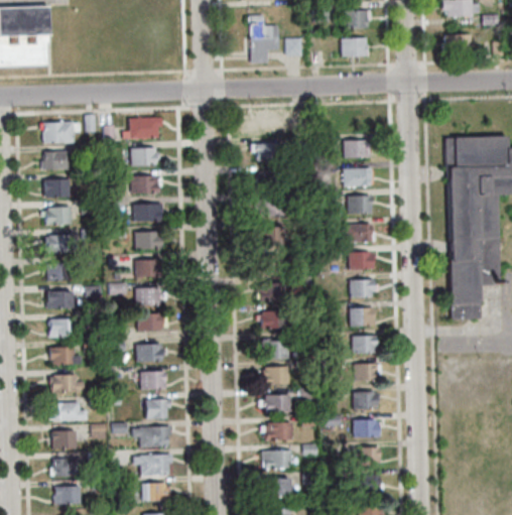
[(479,0),(444,0),(444,15),(479,15),(479,0)]
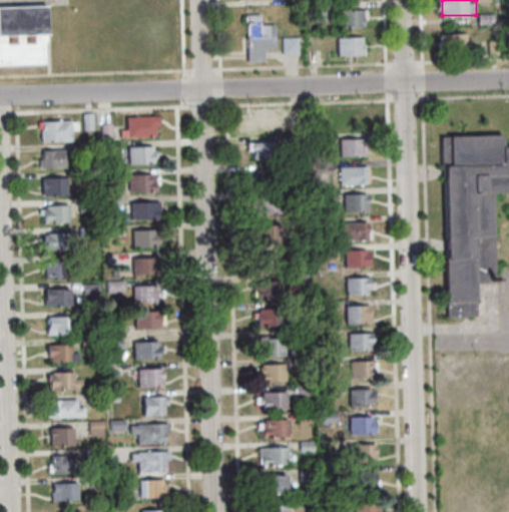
[(49,65),(0,66),(0,7),(49,6),(50,43),(48,43),(49,65)]
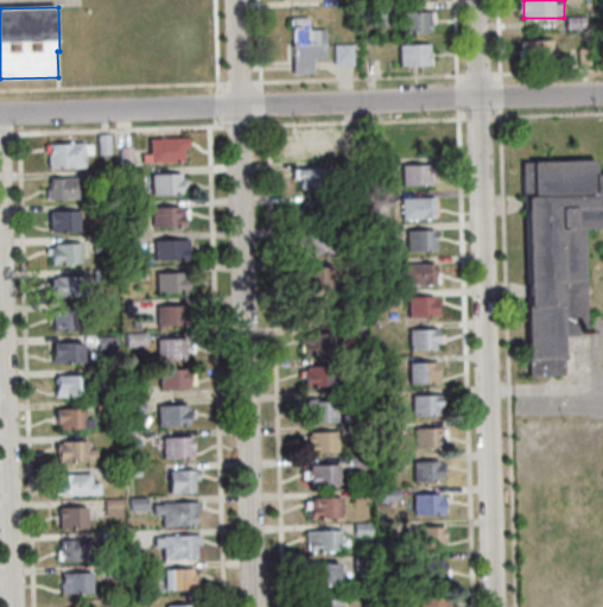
[(437,25),(432,25),(432,33),(404,33),(404,14),(437,13),(437,25)]
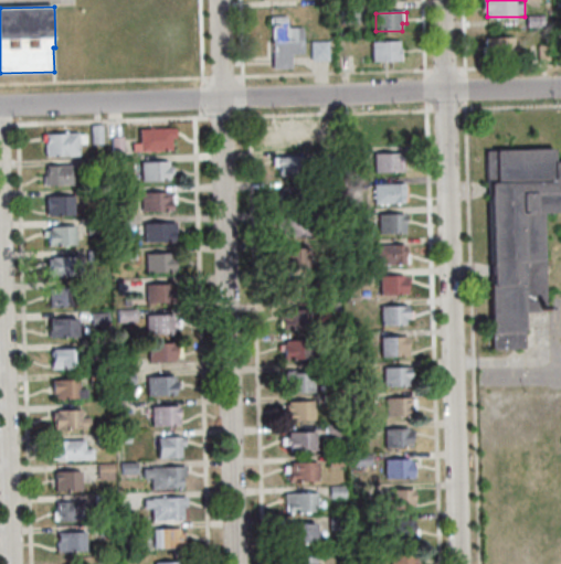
[(531,12),(532,23),(546,23),(546,12),(531,12)]
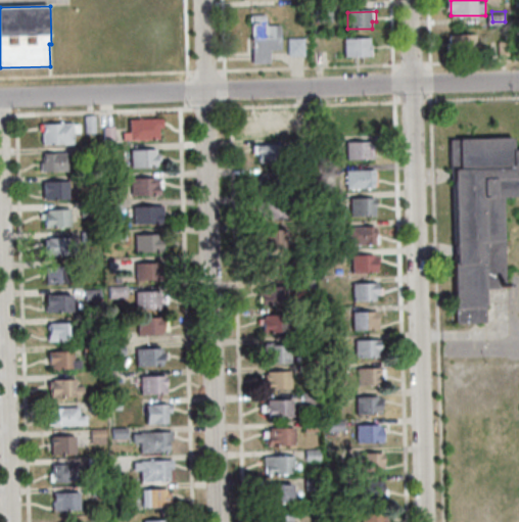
[(252,17),(267,16),(268,28),(281,28),(282,51),(271,52),(271,65),(253,65),(252,17)]
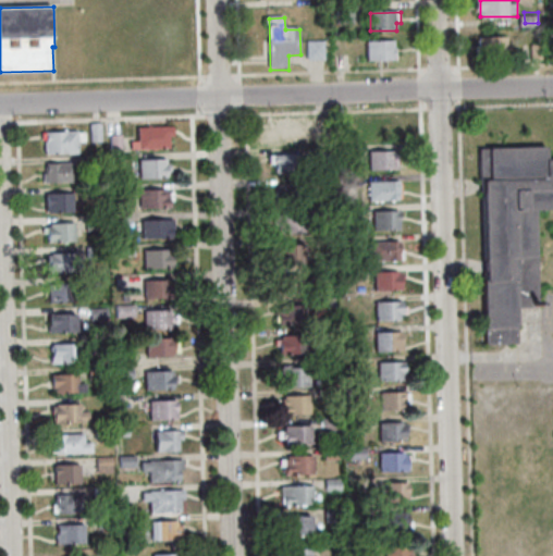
[(511,57),(511,37),(480,37),(480,57),(511,57)]
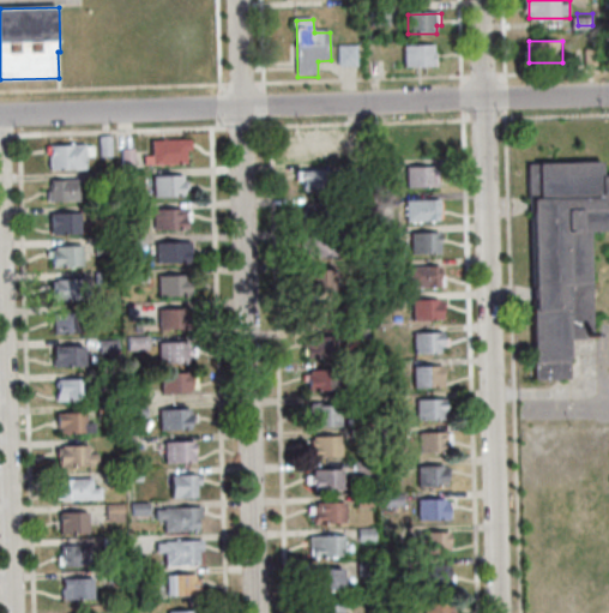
[(341,68),(341,47),(359,47),(359,68),(341,68)]
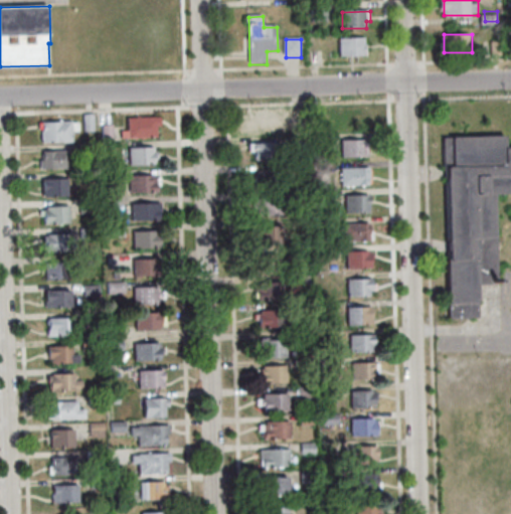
[(341,57),(341,40),(365,39),(366,56),(341,57)]
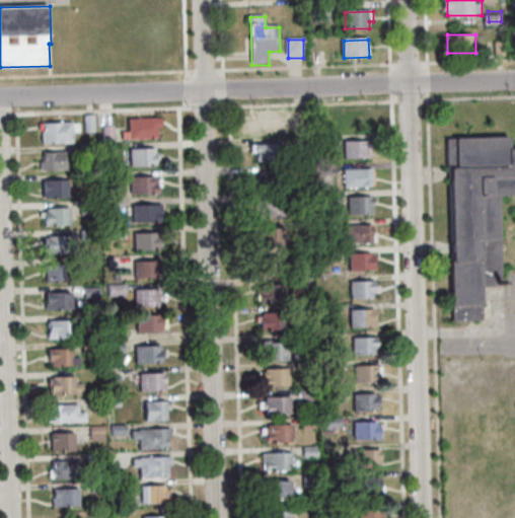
[(497,42),(498,54),(509,54),(508,41),(497,42)]
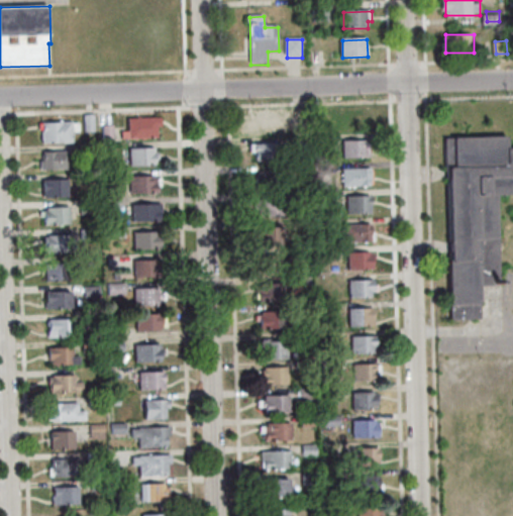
[(310,110),(293,110),(293,128),(310,128),(310,110)]
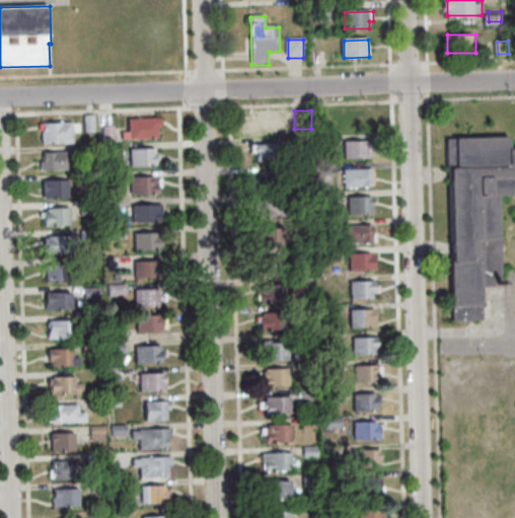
[(281,132),(281,114),(254,114),(254,132),(281,132)]
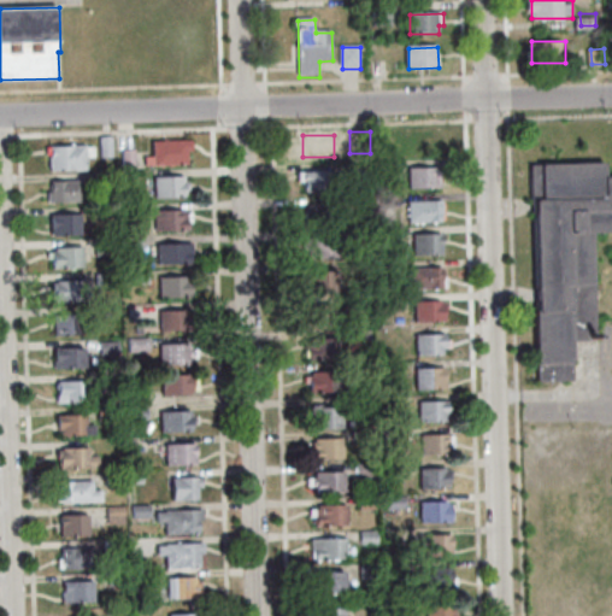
[(105,157),(117,157),(117,136),(105,136),(105,157)]
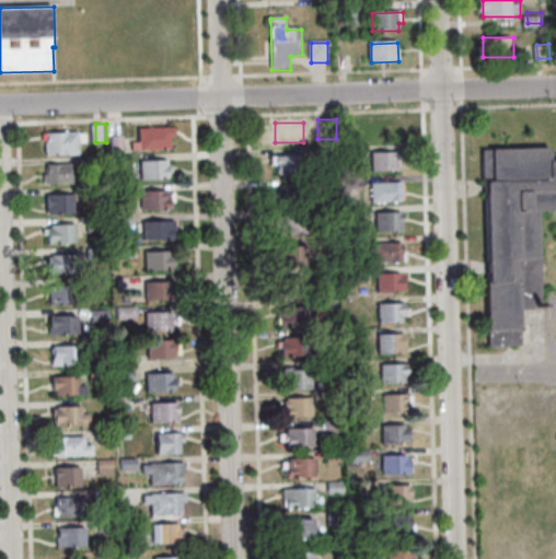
[(140,130),(176,129),(176,139),(172,139),(173,151),(141,152),(140,130)]
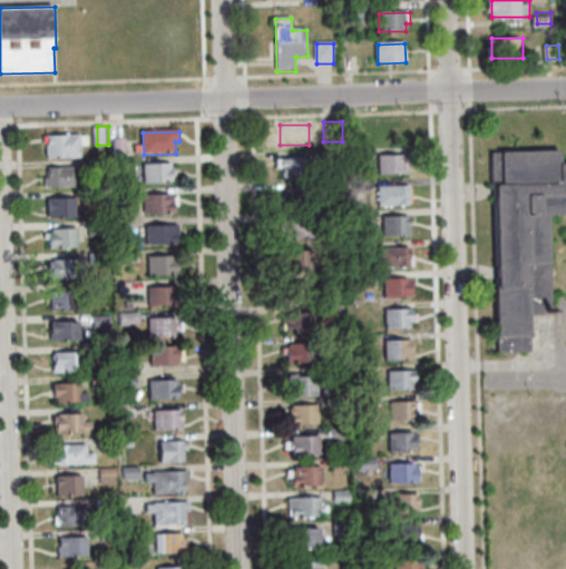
[(47,137),(81,136),(81,159),(48,160),(47,137)]
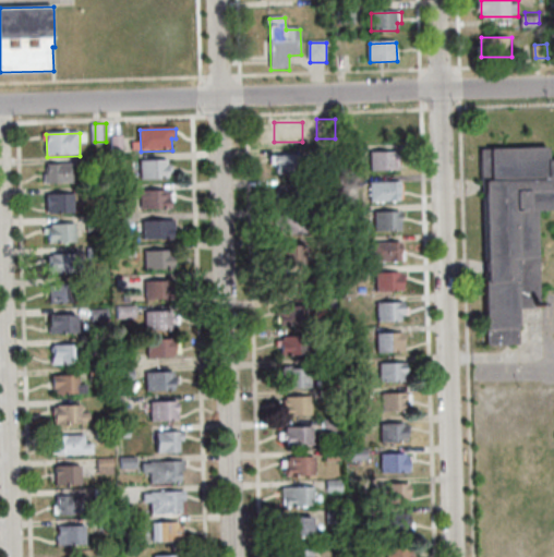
[(116,135),(116,153),(125,153),(125,135),(116,135)]
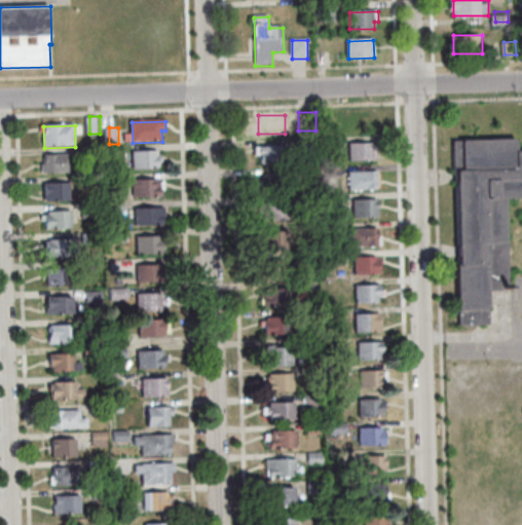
[(301,138),(302,150),(315,149),(314,137),(301,138)]
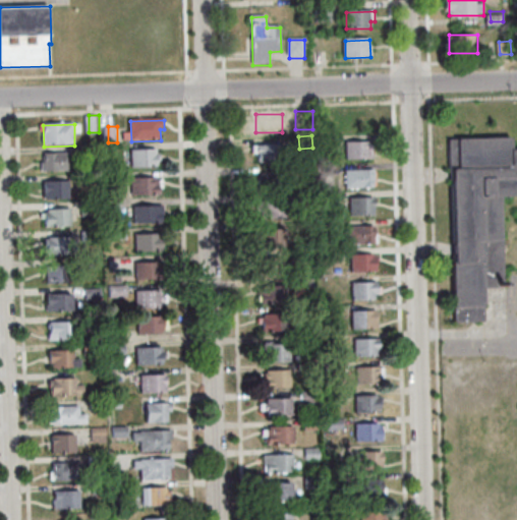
[(321,136),(322,163),(337,163),(336,136),(321,136)]
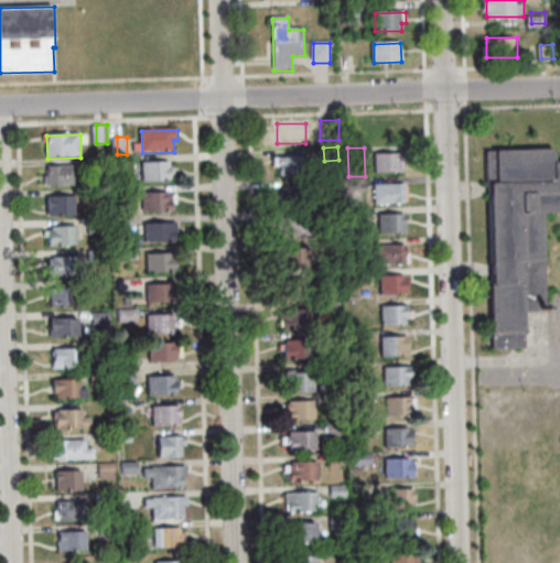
[(496,347),(491,150),(557,148),(557,161),(559,161),(559,212),(544,213),(544,235),(547,235),(549,312),(528,313),(528,347),(496,347)]
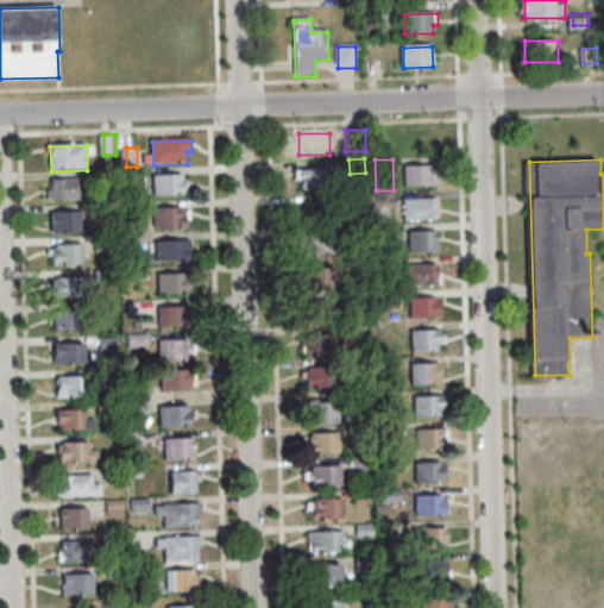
[(436,164),(407,164),(407,186),(436,186),(436,164)]
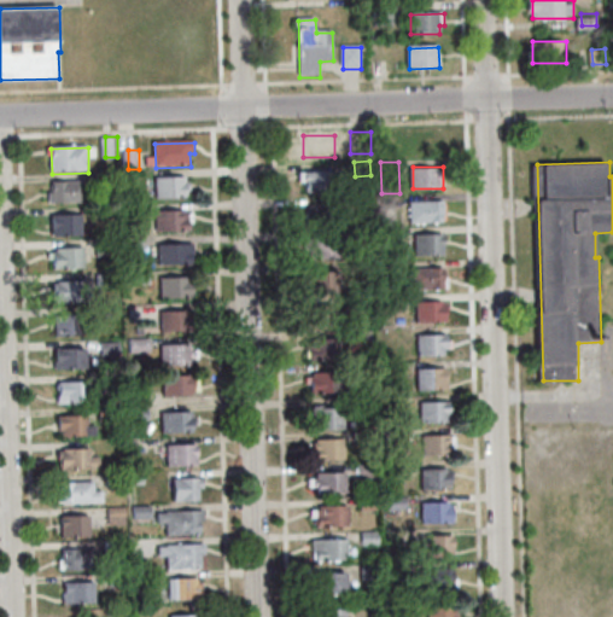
[(304,172),(304,192),(338,192),(338,172),(304,172)]
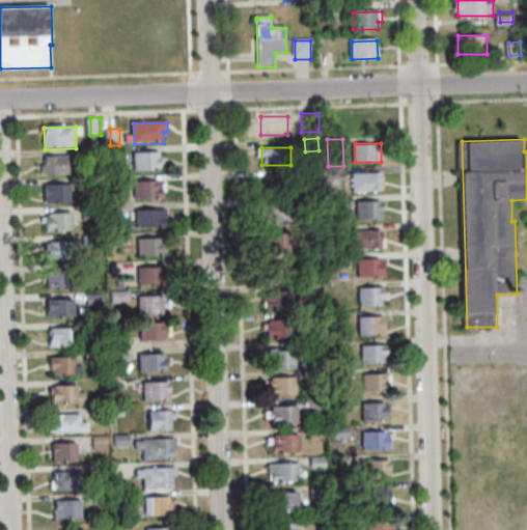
[(110,149),(111,158),(118,158),(117,149),(110,149)]
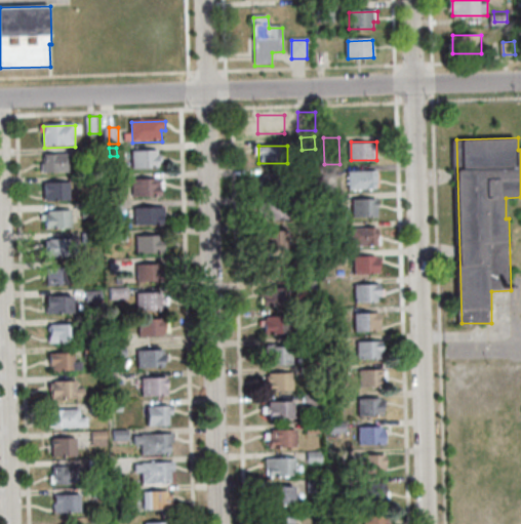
[(134,170),(159,169),(159,151),(133,152),(134,170)]
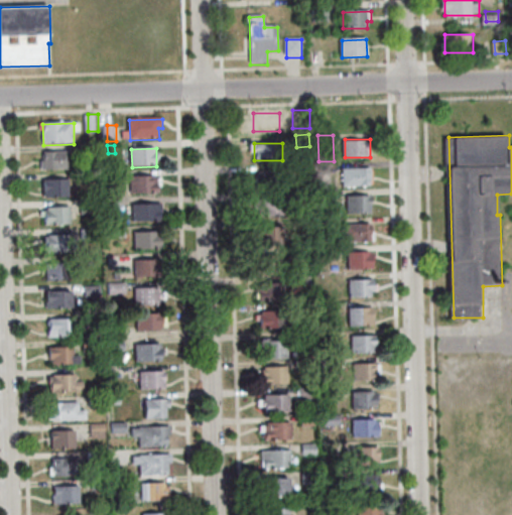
[(44,152),(72,151),(73,169),(42,171),(41,162),(44,162),(44,152)]
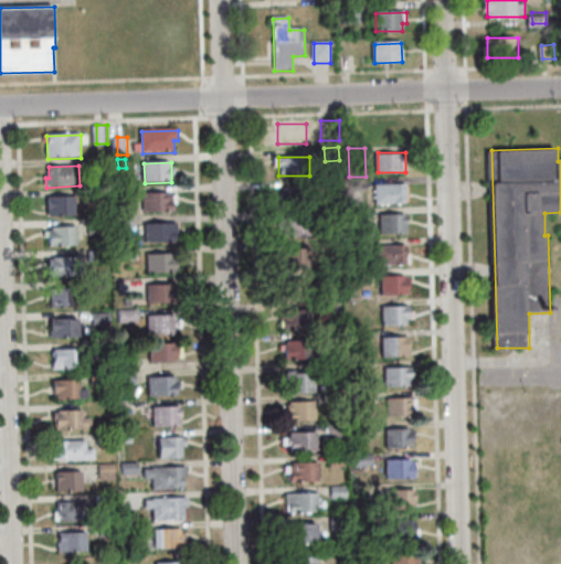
[(321,180),(323,192),(337,192),(336,180),(321,180)]
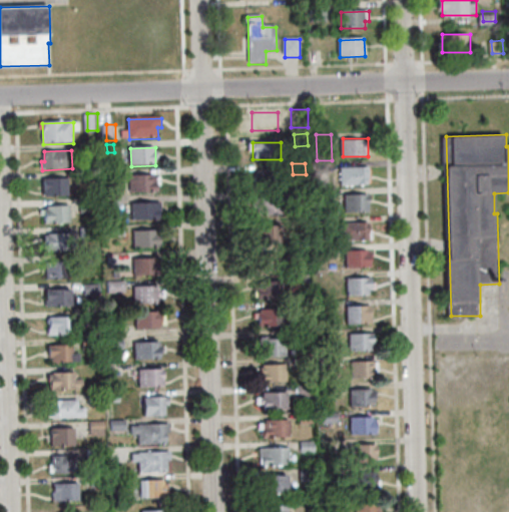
[(371,184),(371,166),(343,166),(343,184),(371,184)]
